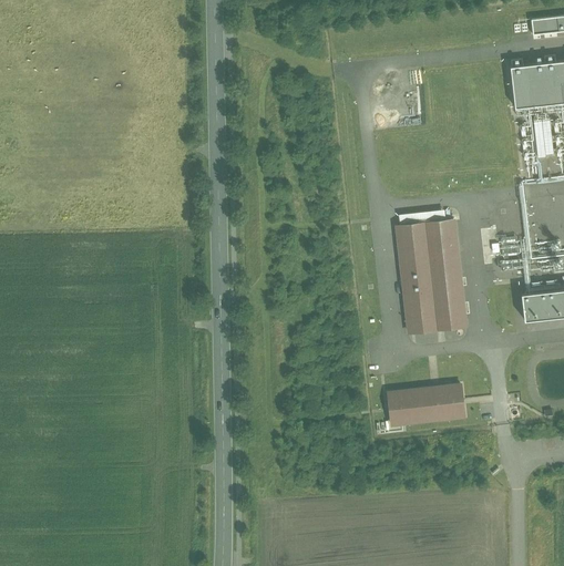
[(563,16),(531,20),(533,33),(563,30),(563,16)]
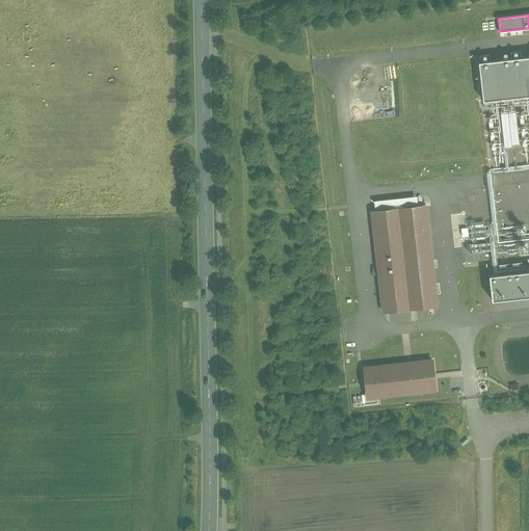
[(520,52),(510,53),(511,60),(521,59),(520,52)]
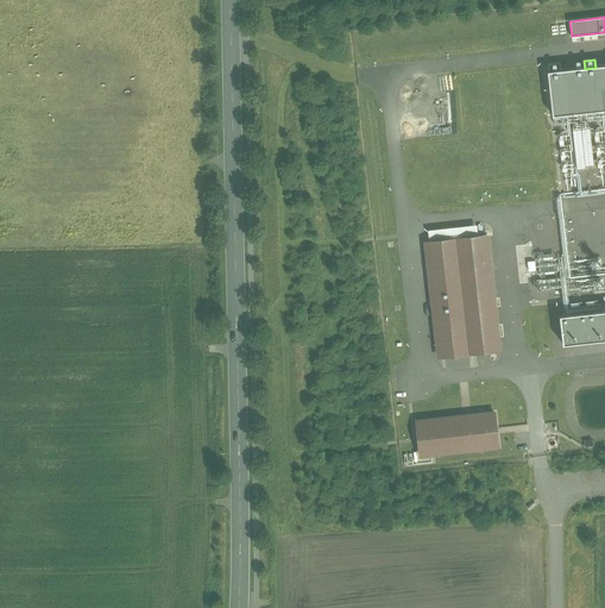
[(560,71),(548,74),(553,117),(604,110),(604,67),(596,68),(585,69),(560,71)]
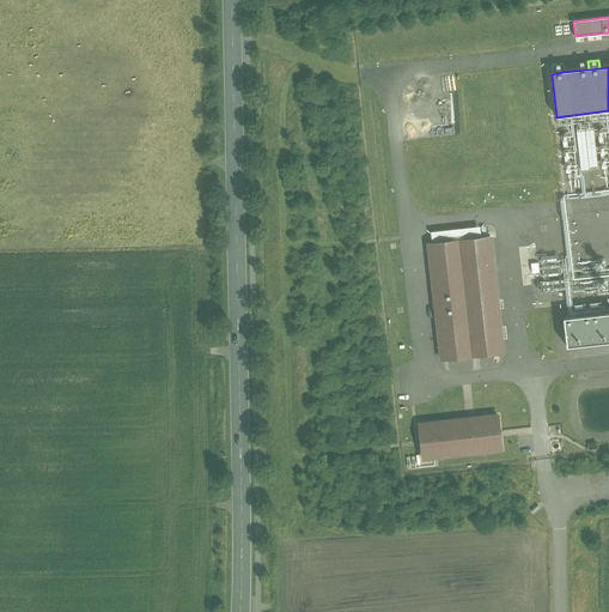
[(571,168),(589,168),(588,129),(568,131),(571,168)]
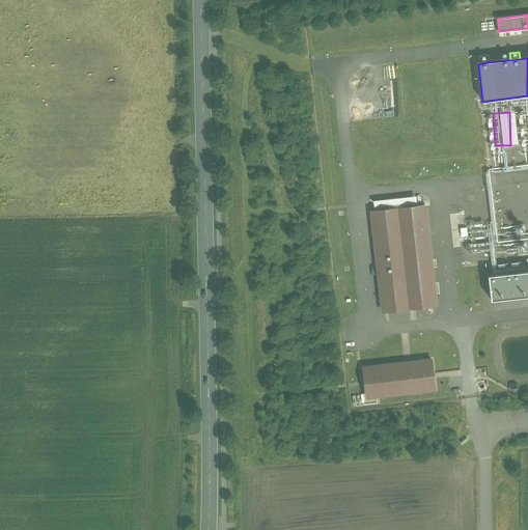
[(396,207),(407,309),(434,307),(422,204),(396,207)]
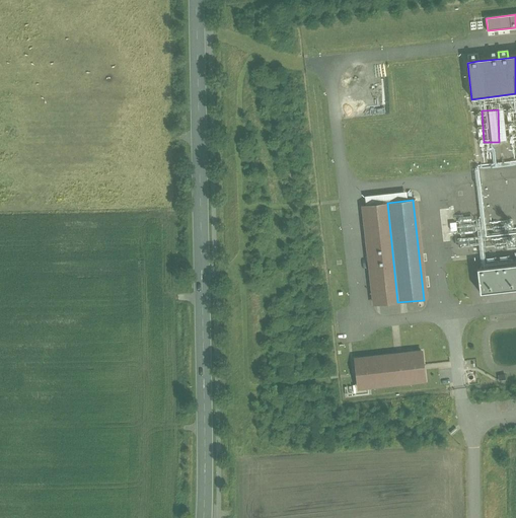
[(397,302),(387,203),(362,206),(372,305),(397,302)]
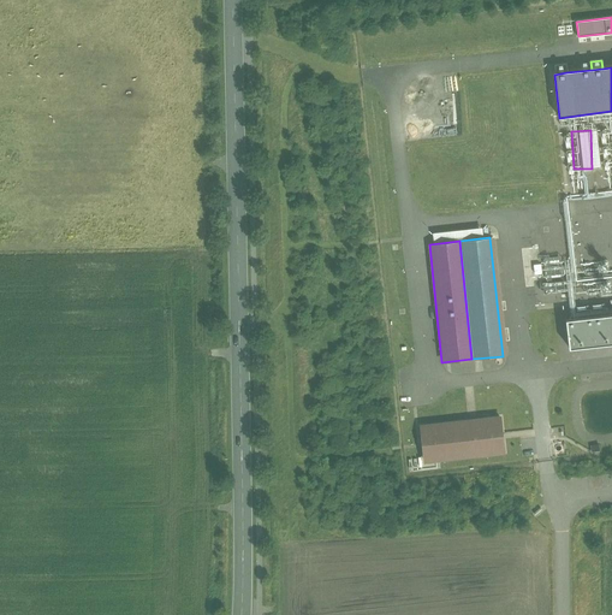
[(538,275),(544,275),(544,277),(547,276),(547,266),(553,266),(553,258),(536,259),(538,275)]
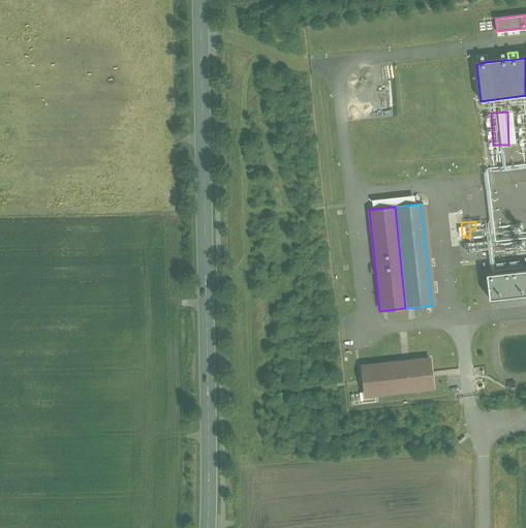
[(525,271),(486,277),(489,301),(525,296),(525,271)]
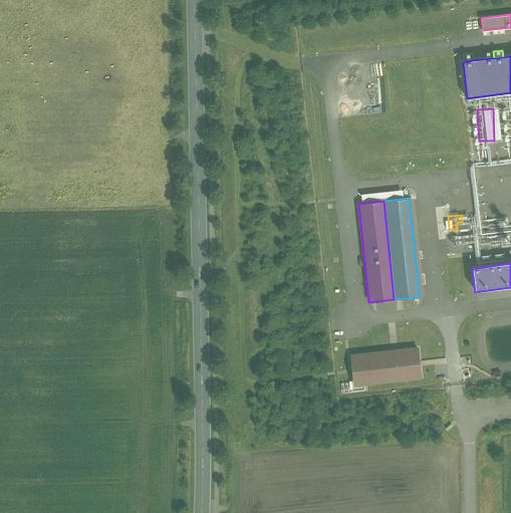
[(418,349),(350,356),(352,385),(365,383),(420,377),(419,368),(419,364),(419,361),(418,349)]
